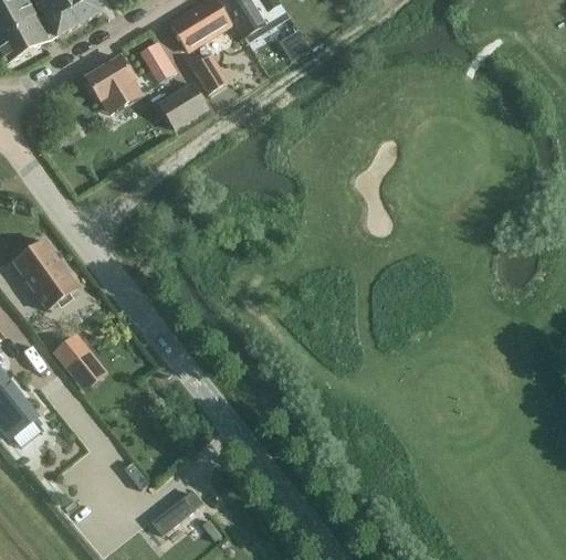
[(0,0),(0,49),(7,62),(50,39),(28,0),(0,0)]
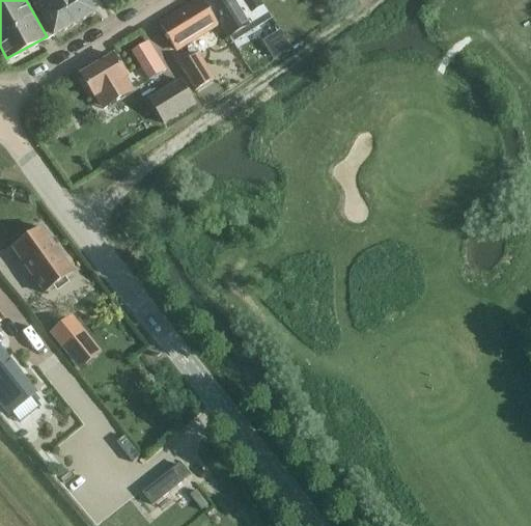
[(94,9),(89,0),(35,0),(54,32),(94,9)]
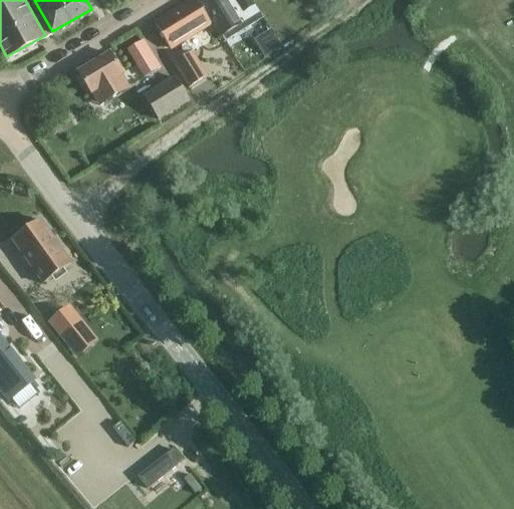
[(211,24),(203,11),(203,10),(196,0),(185,0),(155,19),(165,34),(174,48),(211,24)]
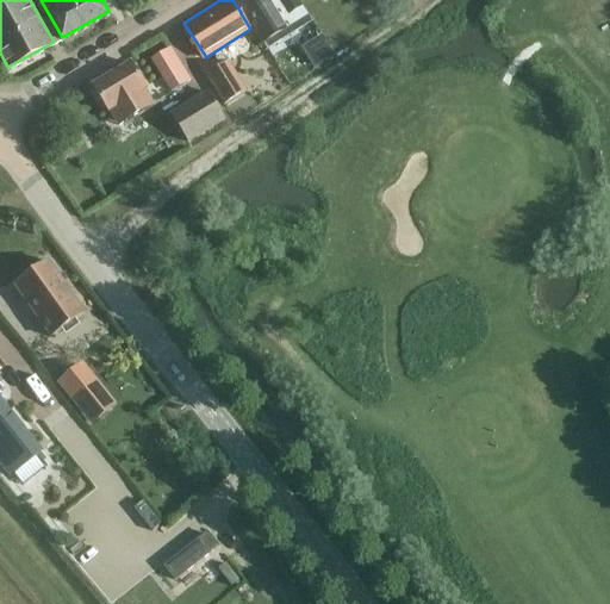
[(285,24),(269,0),(238,0),(255,25),(262,38),(285,24)]
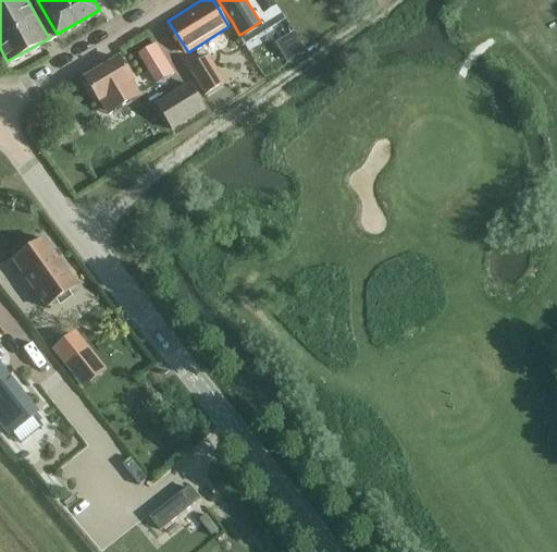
[(255,0),(263,12),(275,4),(272,0),(255,0)]
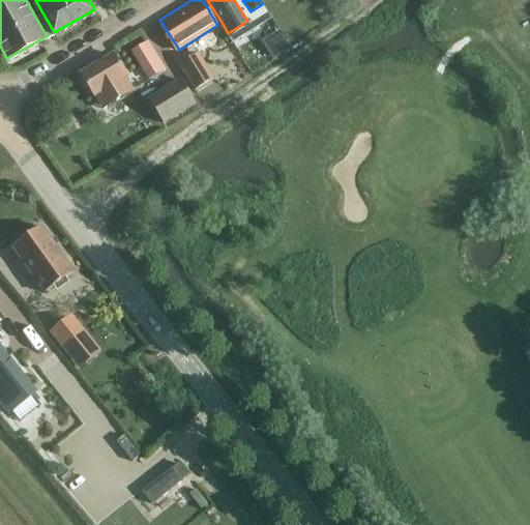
[(281,26),(262,37),(273,56),(292,45),(281,26)]
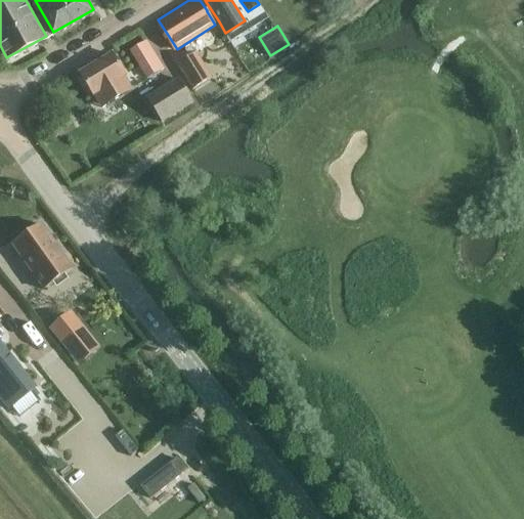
[(146,37),(129,47),(146,77),(165,66),(146,37)]
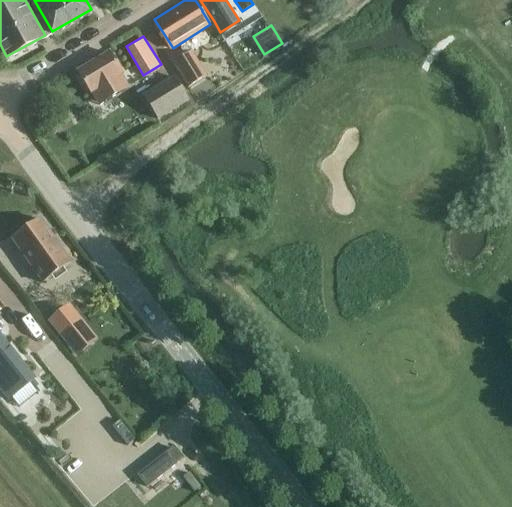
[(109,49),(78,68),(91,90),(92,90),(99,102),(129,83),(109,49)]
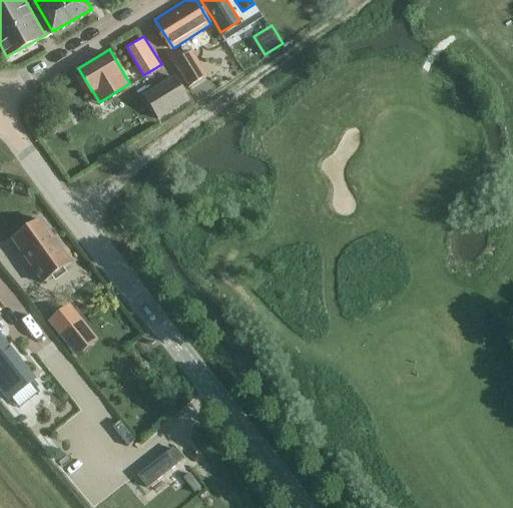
[(208,75),(192,49),(171,61),(188,88),(208,75)]
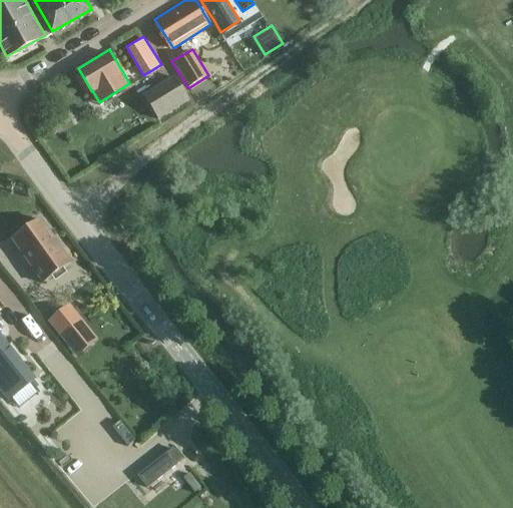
[(157,115),(188,96),(174,73),(143,93),(157,115)]
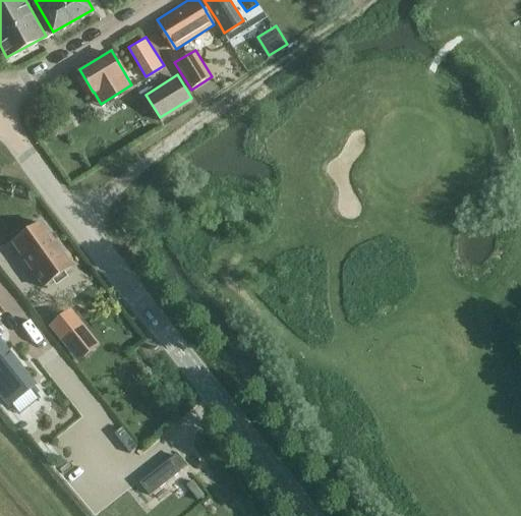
[(43,284),(72,264),(41,220),(12,240),(43,284)]
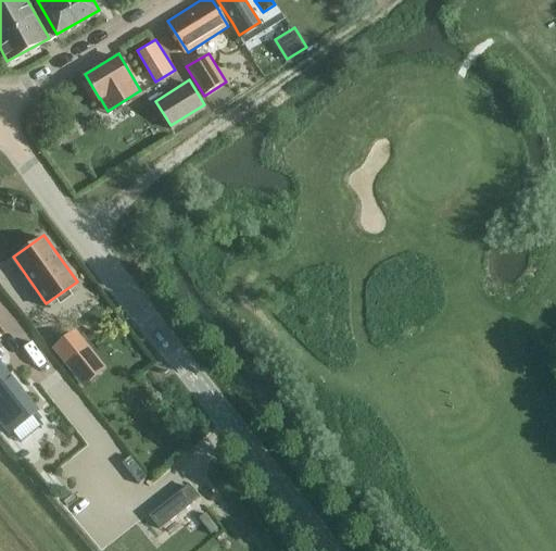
[(73,329),(55,343),(86,380),(103,366),(73,329)]
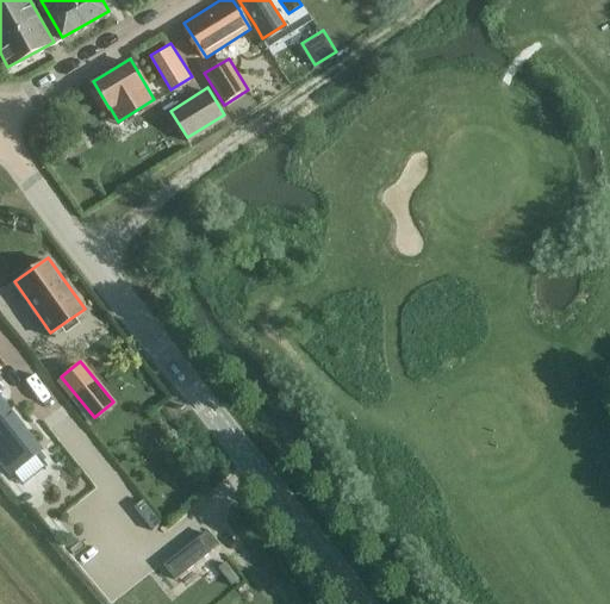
[(0,460),(8,472),(26,458),(39,448),(29,434),(0,397),(0,460)]
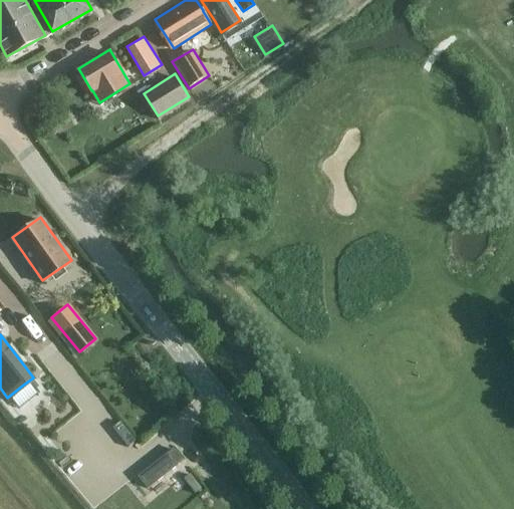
[(38,411),(26,421),(54,457),(67,447),(38,411)]
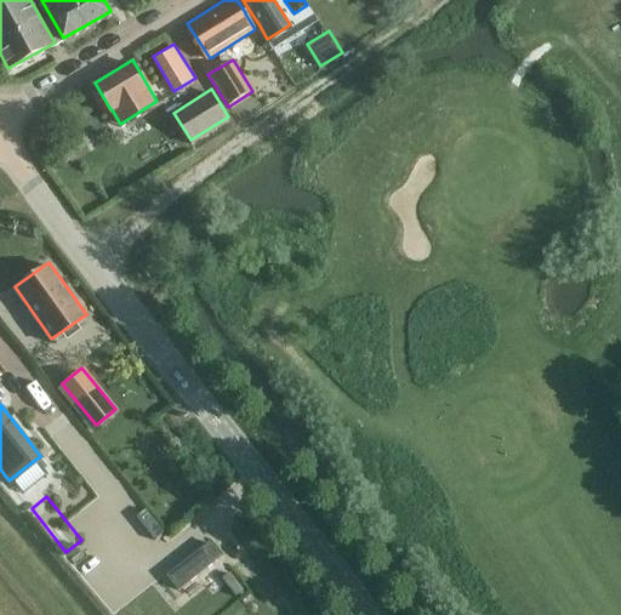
[(221,554),(210,540),(167,574),(178,587),(221,554)]
